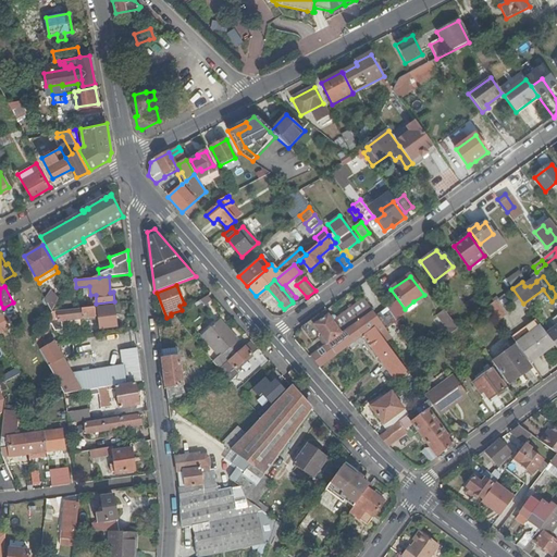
[(49,297),(46,299),(52,311),(59,298),(56,292),(51,300),(49,297)]
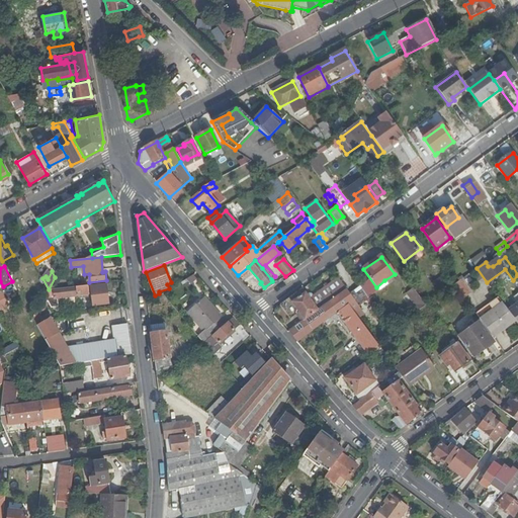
[(318,311),(352,286),(344,274),(310,299),(318,311)]
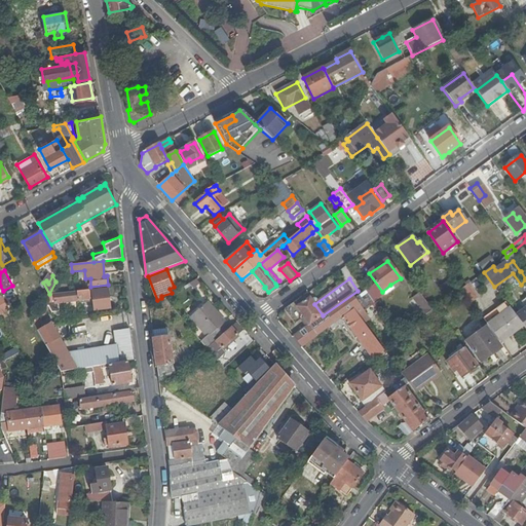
[(382,292),(385,296),(395,290),(390,285),(382,292)]
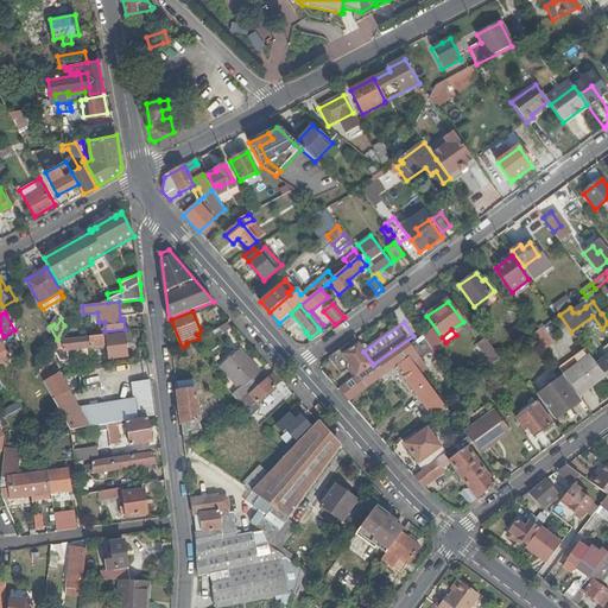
[(552,344),(542,329),(534,334),(545,350),(552,344)]
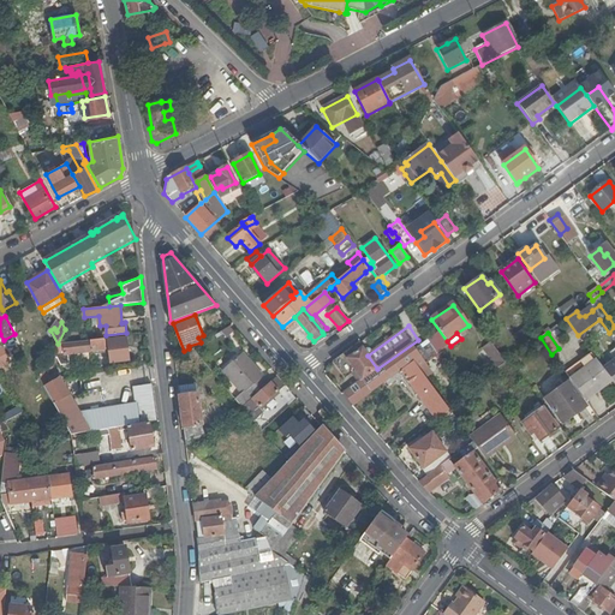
[(15,334),(4,340),(9,348),(21,342),(15,334)]
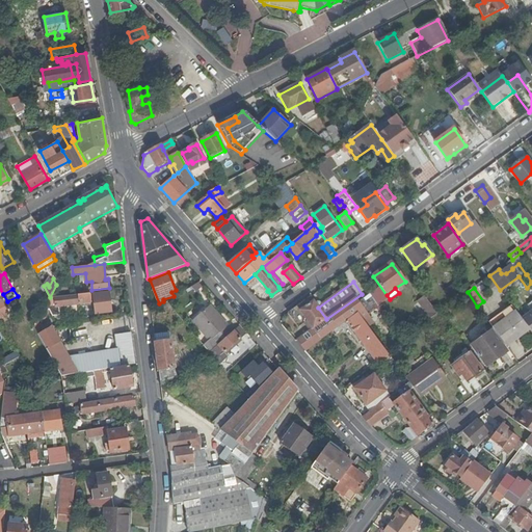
[(90,293),(55,297),(56,307),(81,304),(81,303),(91,302),(91,298),(90,295),(90,293)]
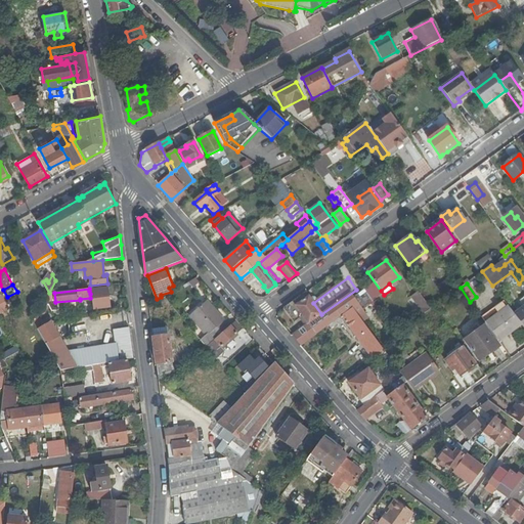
[(89,291),(90,294),(92,294),(94,310),(111,308),(107,289),(89,291)]
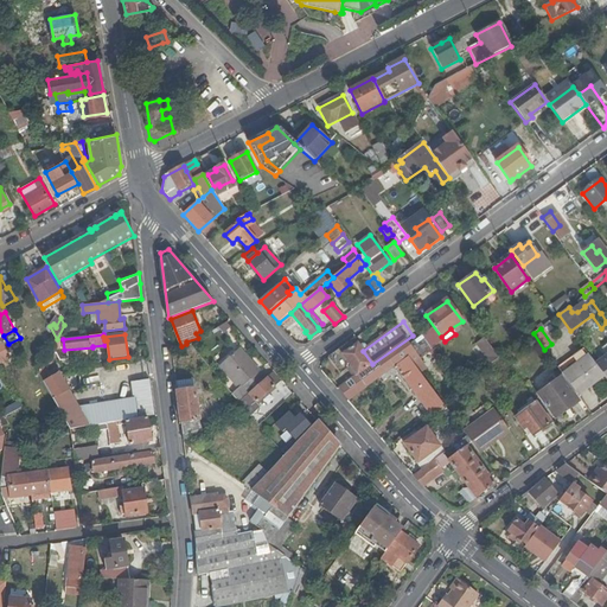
[(408,357),(414,365),(420,360),(416,356),(423,350),(413,336),(372,364),(363,351),(355,339),(328,358),(337,369),(344,364),(353,378),(339,389),(347,401),(381,376),(393,368),(395,366),(408,357)]
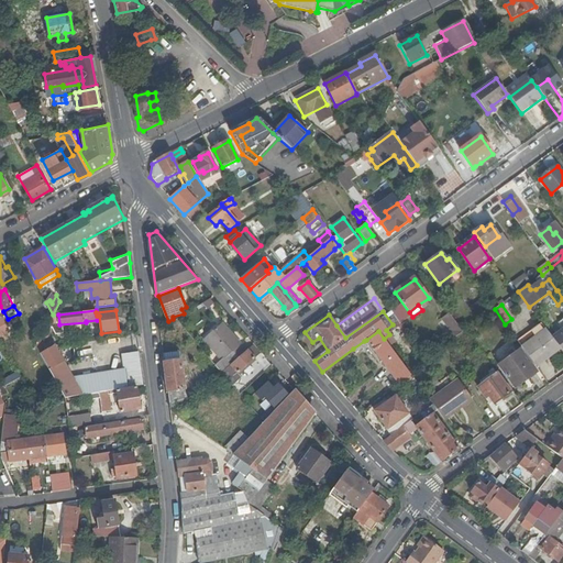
[(451,341),(463,332),(449,313),(443,319),(452,331),(446,334),(451,341)]
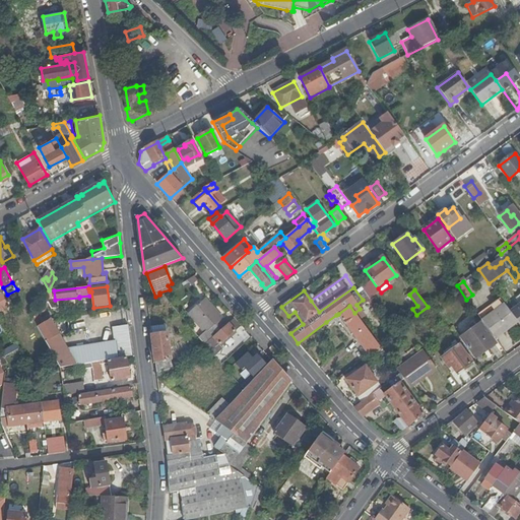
[(0,310),(2,309),(2,310),(8,307),(1,294),(0,294),(0,310)]
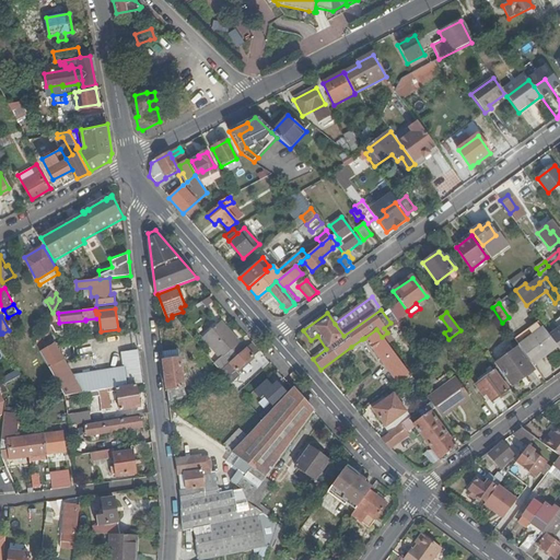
[(222,358),(216,363),(221,371),(246,349),(221,322),(203,336),(222,358)]
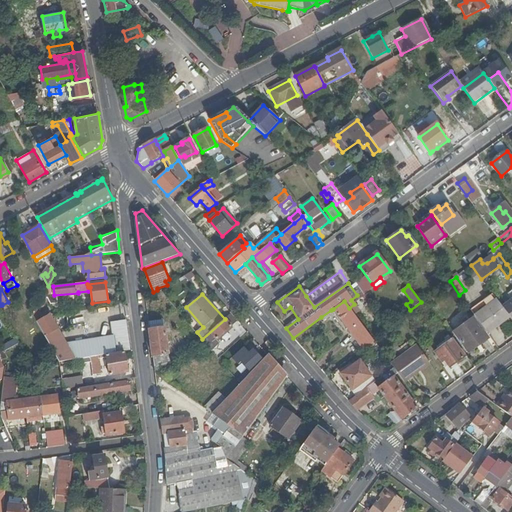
[(43,296),(33,314),(35,319),(46,299),(43,296)]
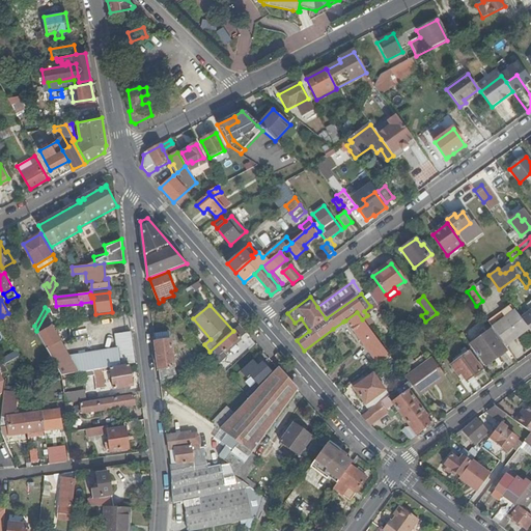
[(523,322),(515,311),(492,328),(505,345),(528,329),(523,322)]
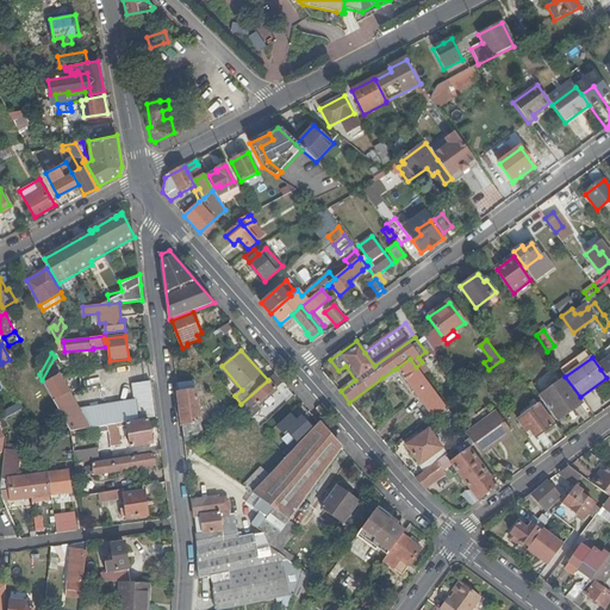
[(443,403),(416,367),(410,359),(397,368),(433,417),(446,408),(443,403)]
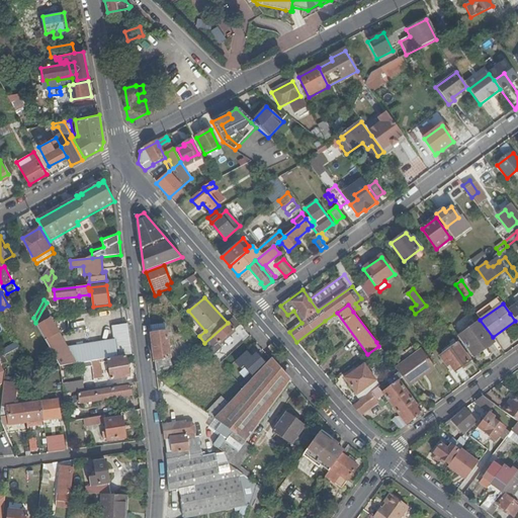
[(41,324),(37,326),(46,340),(59,333),(51,318),(49,314),(38,319),(41,324)]
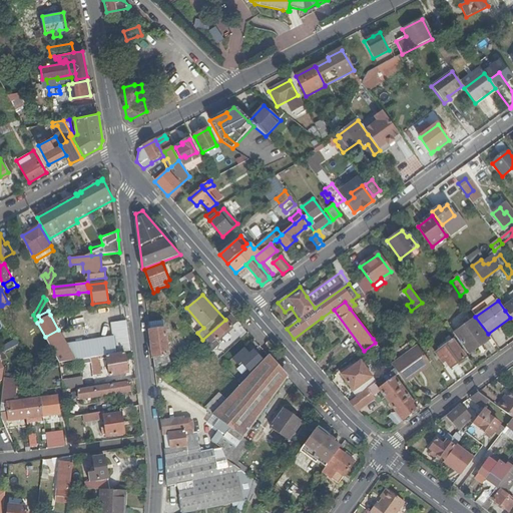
[(334,315),(332,311),(322,318),(325,322),(334,315)]
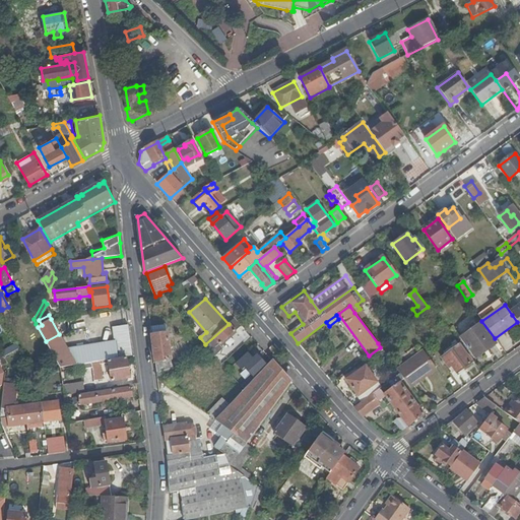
[(242,325),(236,318),(229,324),(205,344),(204,344),(211,352),(214,356),(223,348),(219,344),(242,325)]
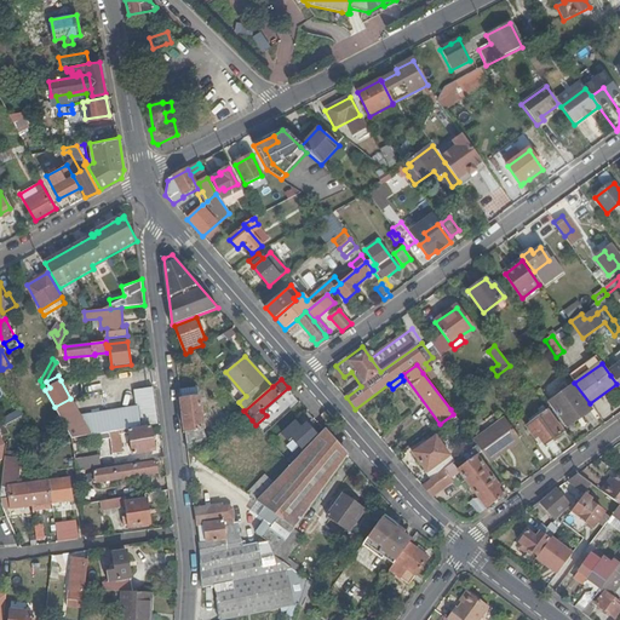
[(592,411),(574,385),(550,403),(568,429),(592,411)]
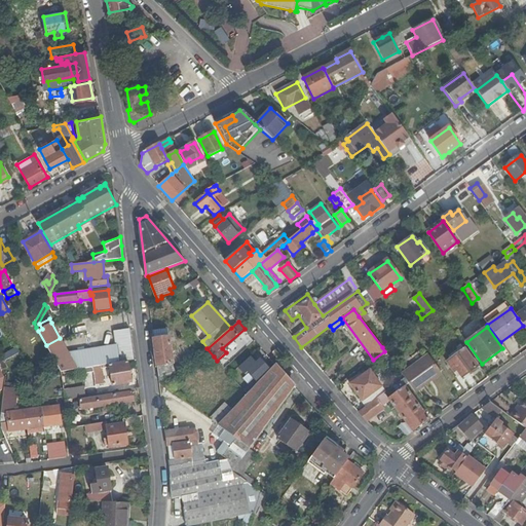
[(168,328),(153,330),(154,339),(165,338),(170,340),(168,328)]
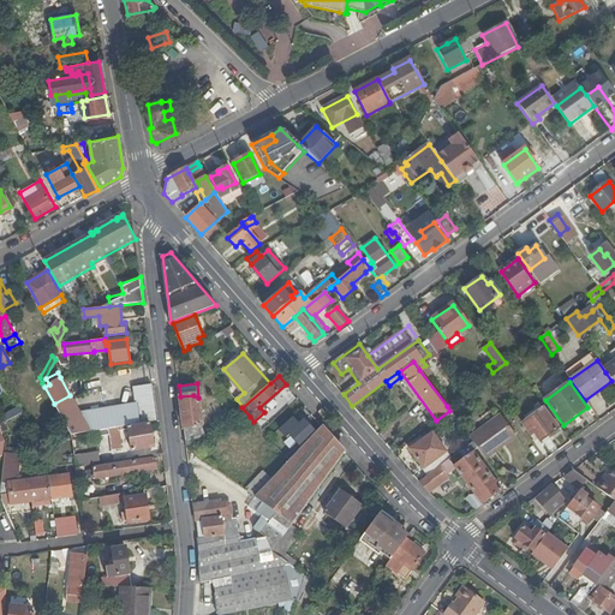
[(139,402),(79,412),(83,418),(94,416),(95,418),(115,416),(118,428),(121,427),(157,422),(151,384),(137,386),(139,402)]
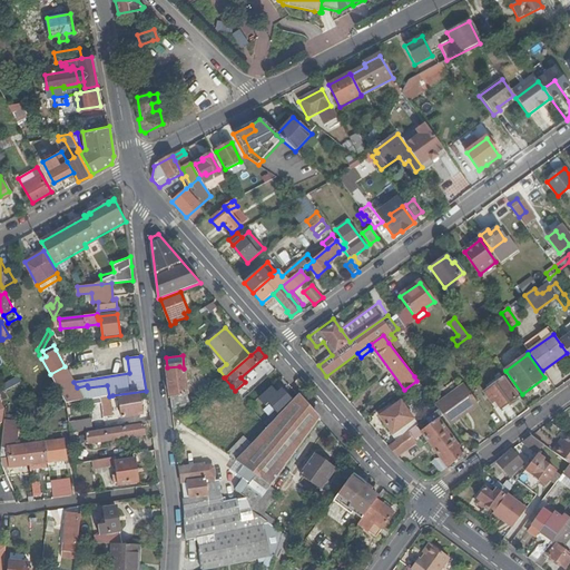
[(50,374),(66,403),(105,396),(109,396),(107,385),(88,387),(87,385),(77,387),(74,382),(65,366),(50,374)]
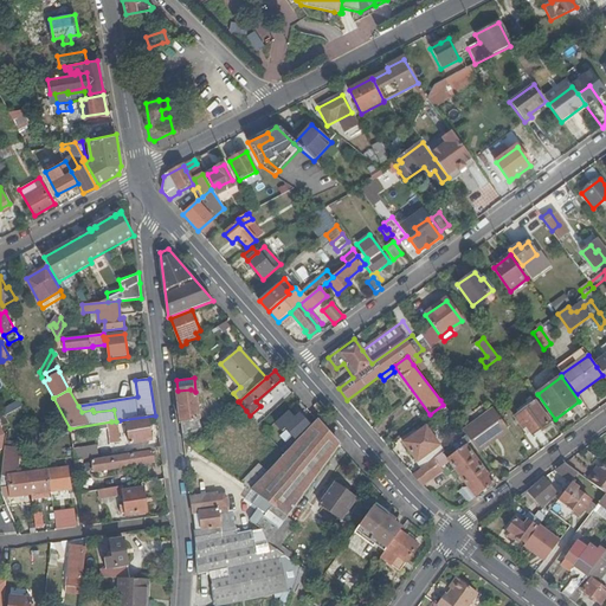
[(191,389),(178,391),(181,421),(195,419),(199,416),(195,392),(191,389)]
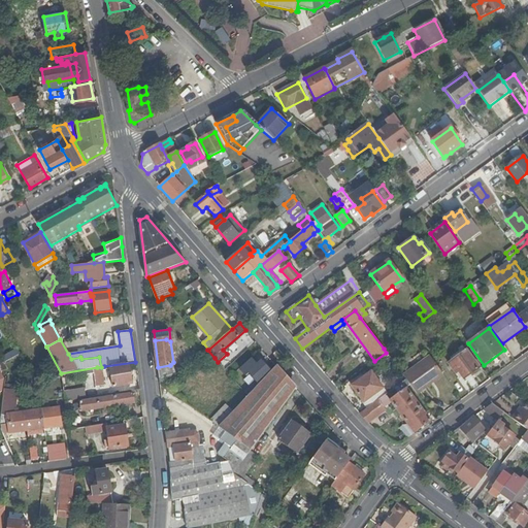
[(480,368),(466,351),(449,363),(455,372),(458,370),(464,380),(480,368)]
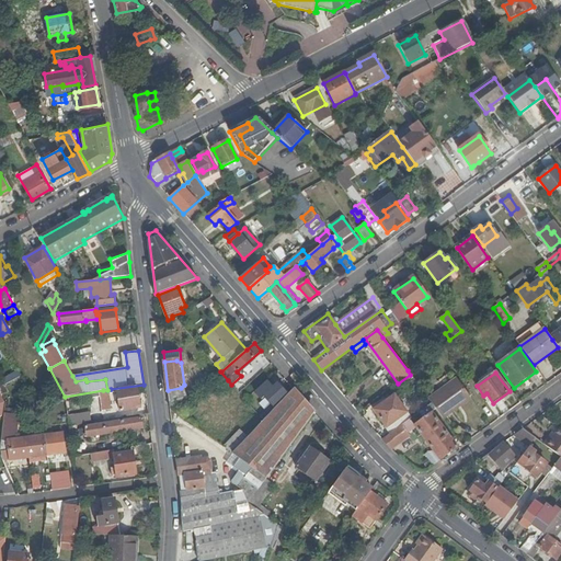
[(455,407),(469,396),(456,378),(428,399),(432,403),(443,419),(457,409),(455,407)]
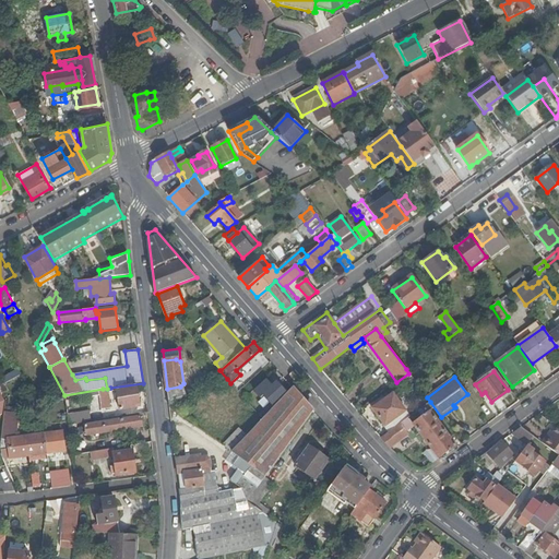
[(276,382),(263,394),(272,403),(285,392),(276,382)]
